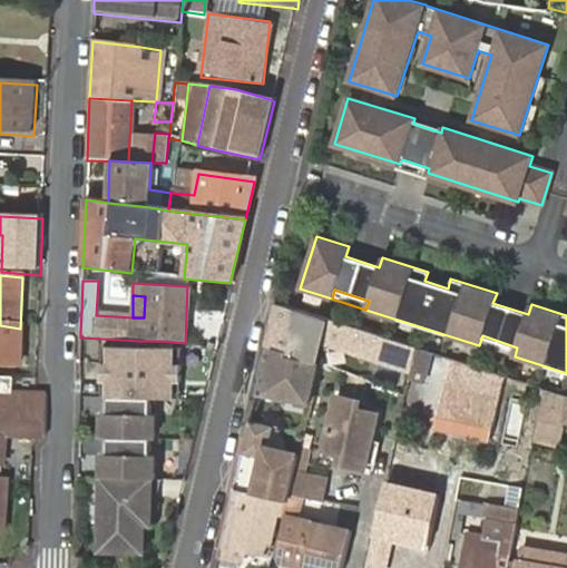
[(413,349),(273,306),(271,319),(324,331),(322,343),(409,370),(413,349)]
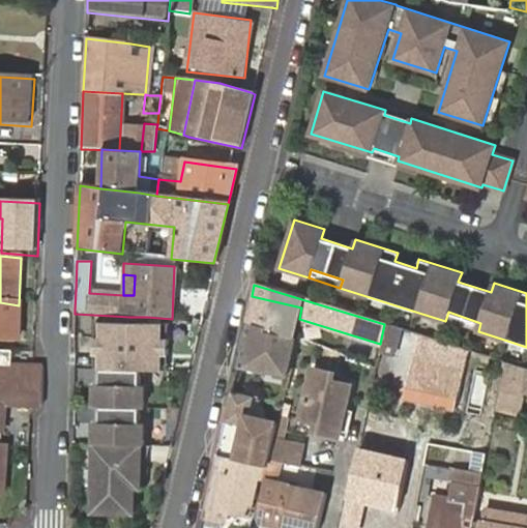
[(301,308),(252,296),(245,324),(266,328),(265,331),(294,338),(299,319),(301,308)]
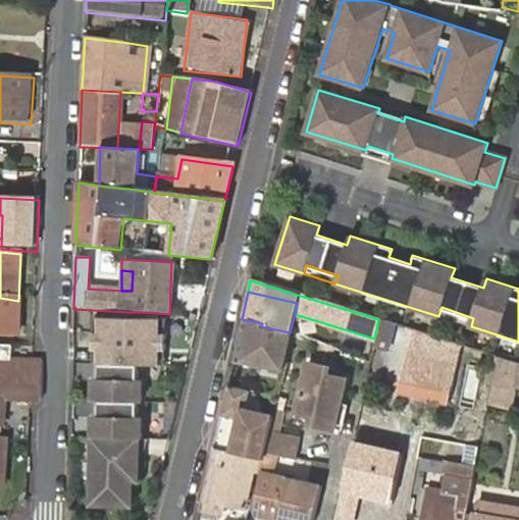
[(0,334),(16,335),(18,301),(0,298),(0,334)]
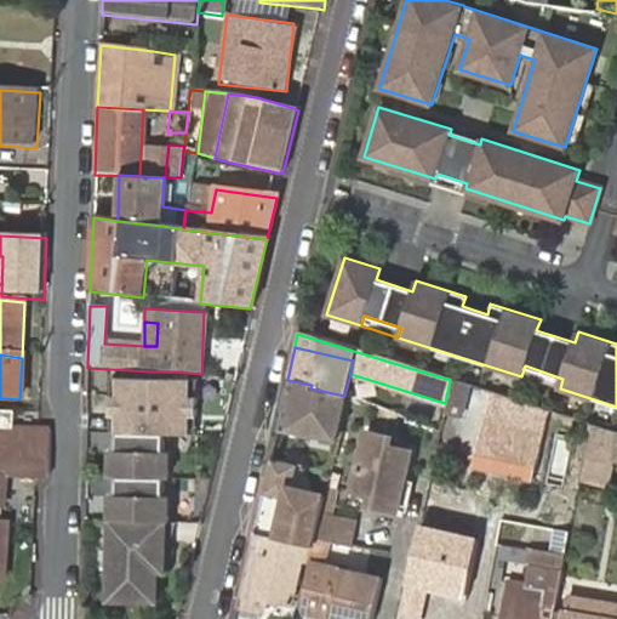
[(563,379),(525,365),(521,376),(560,388),(563,379)]
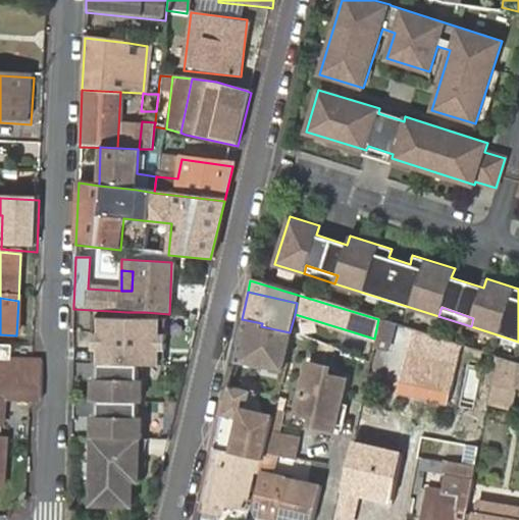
[(111,311),(110,319),(127,318),(127,312),(111,311)]
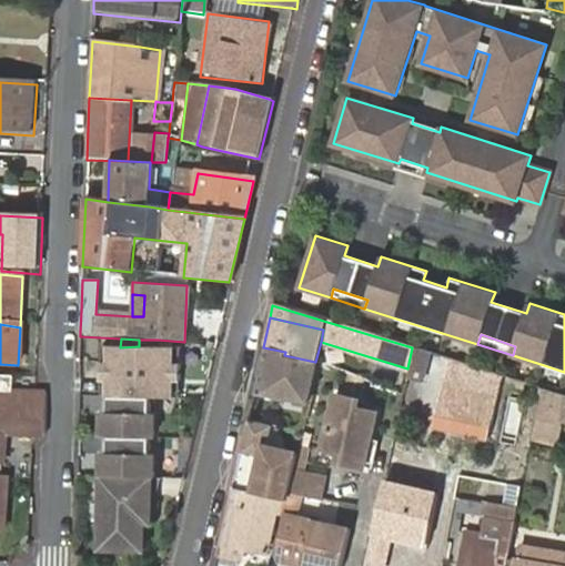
[(106,381),(106,397),(135,397),(139,397),(172,397),(172,382),(178,382),(178,365),(172,364),(172,347),(158,347),(139,346),(120,347),(106,346),(107,364),(100,364),(100,382),(106,381)]
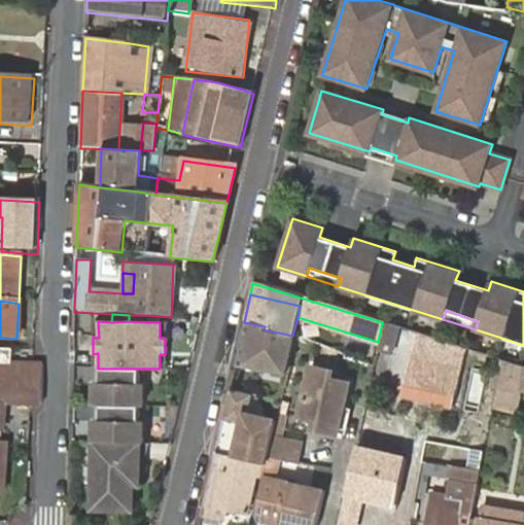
[(287,359),(291,341),(292,336),(264,329),(265,326),(244,322),(233,369),(260,374),(263,369),(284,374),(287,361),(287,359)]
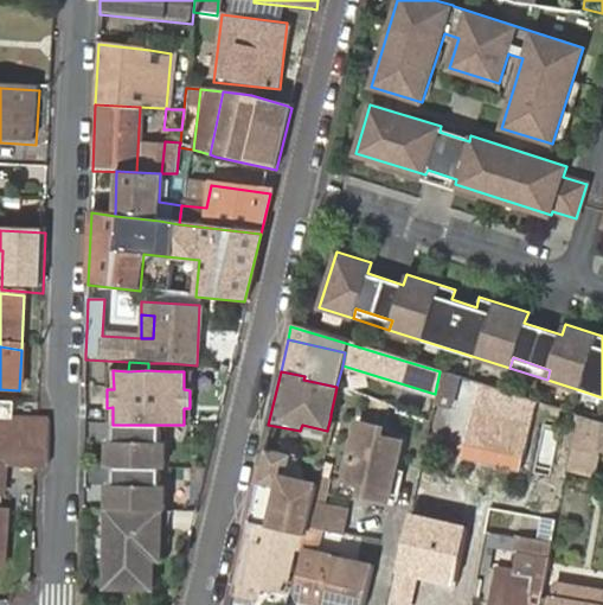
[(449,397),(455,376),(440,371),(435,394),(449,397)]
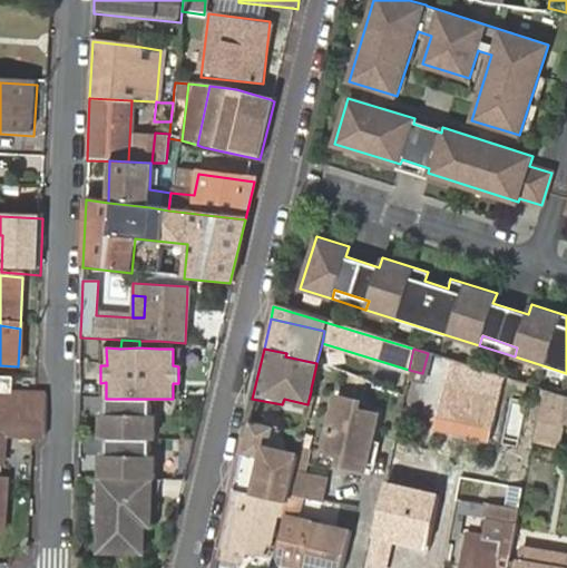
[(489,443),(504,376),(471,366),(466,389),(442,384),(432,430),(489,443)]
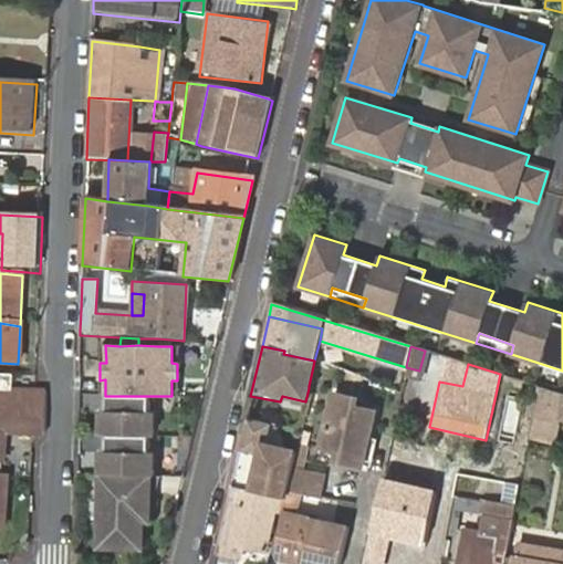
[(13,378),(0,376),(0,462),(3,462),(7,432),(43,435),(44,435),(45,395),(33,395),(12,393),(13,378)]
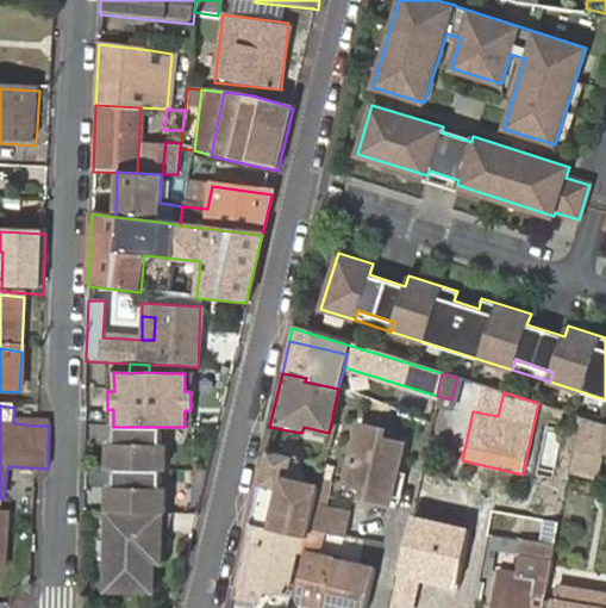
[(595,478),(600,439),(605,423),(575,415),(566,475),(595,478)]
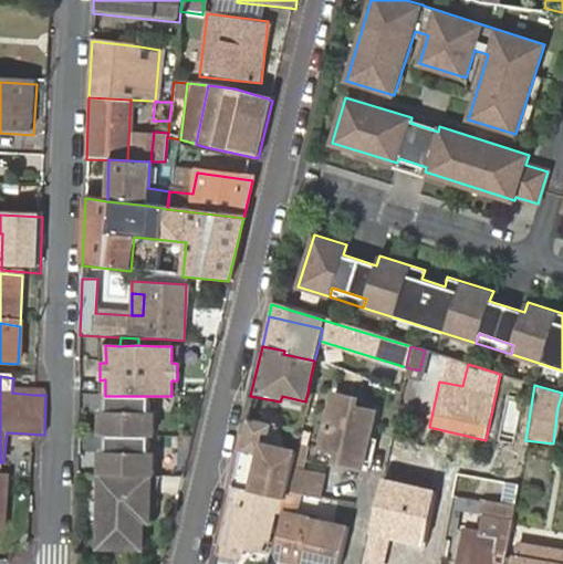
[(355,399),(333,395),(321,449),(337,452),(365,458),(374,413),(353,408),(355,399)]
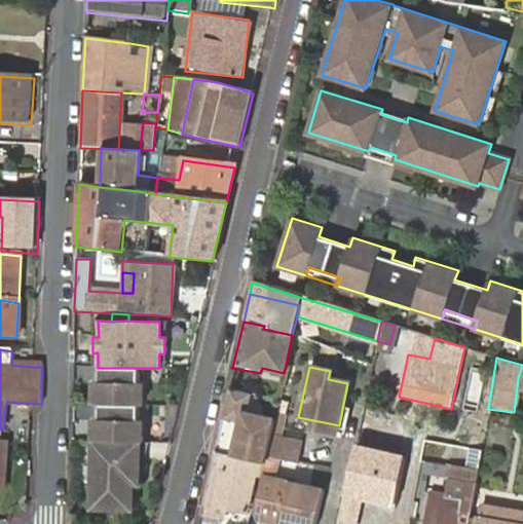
[(98,368),(96,368),(97,383),(92,383),(91,405),(97,405),(124,406),(138,406),(141,406),(141,384),(137,383),(137,368),(128,368),(125,368),(98,368)]
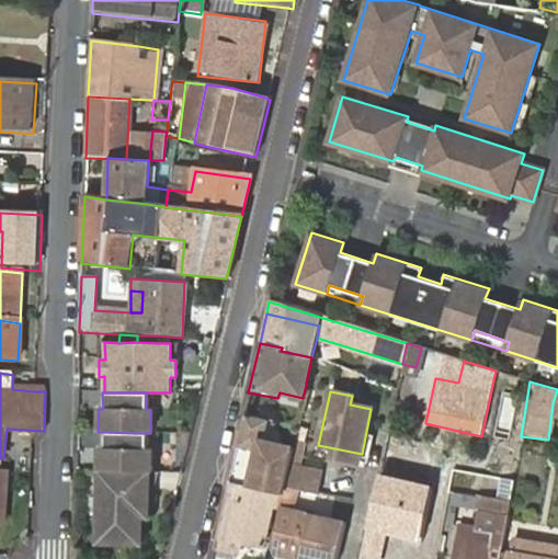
[(150,472),(150,449),(146,449),(147,433),(133,433),(103,432),(102,448),(98,449),(98,471),(150,472)]
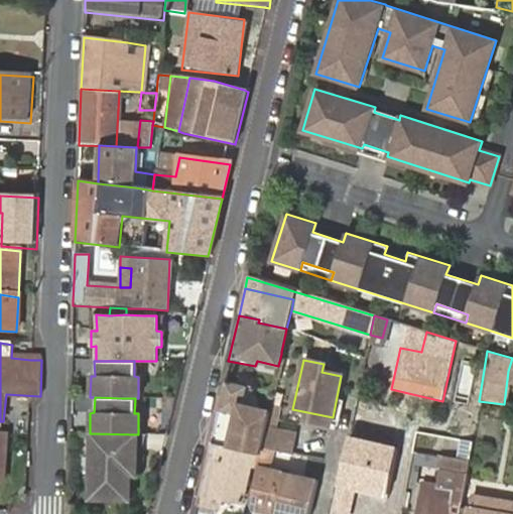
[(236,407),(227,448),(252,454),(258,456),(259,451),(263,430),(267,414),(236,407)]
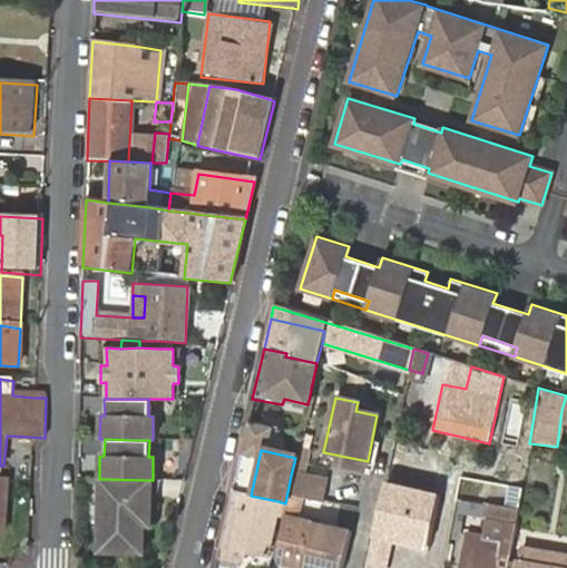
[(365,471),(368,461),(340,456),(338,466),(365,471)]
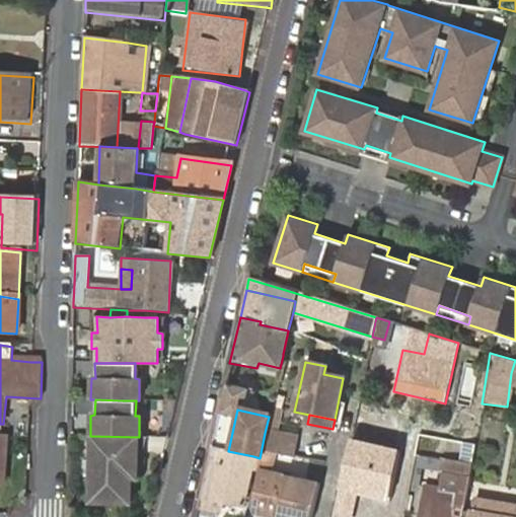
[(292,438),(265,433),(261,453),(273,455),(288,458),(292,438)]
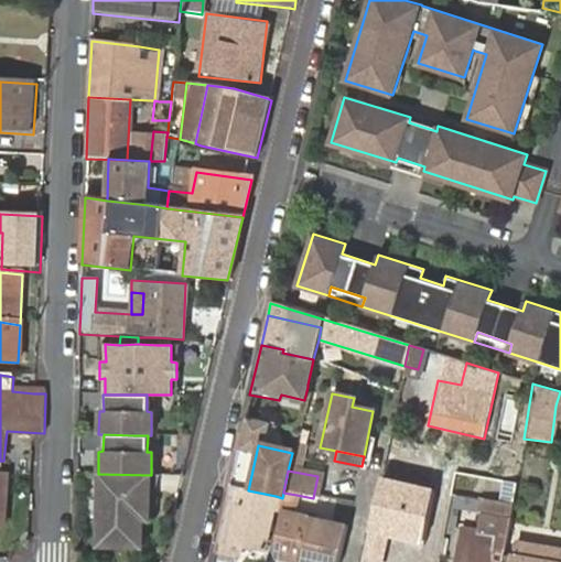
[(149,476),(99,475),(98,519),(100,520),(100,540),(118,541),(118,548),(140,549),(141,525),(141,521),(141,506),(148,507),(149,476)]
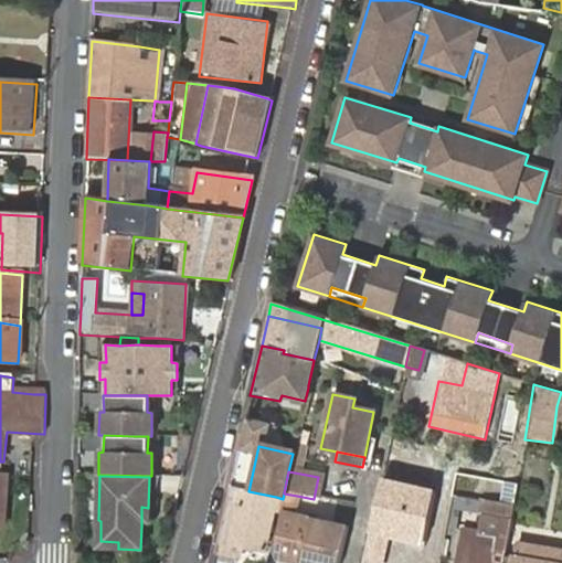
[(504,562),(511,524),(517,487),(504,485),(500,503),(480,501),(479,512),(486,514),(483,533),(463,530),(456,562),(504,562)]
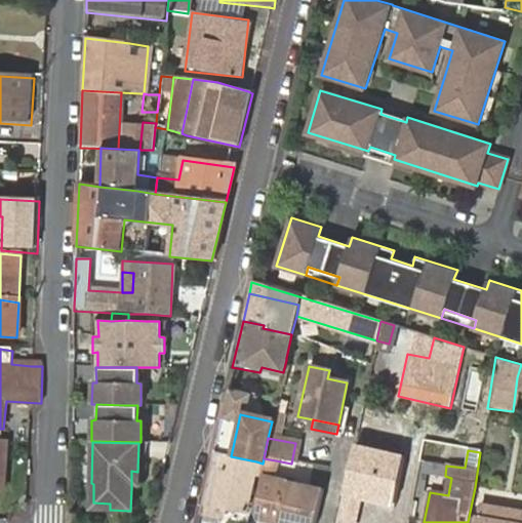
[(256,461),(212,453),(202,503),(225,508),(246,512),(253,476),(259,478),(263,464),(256,461)]
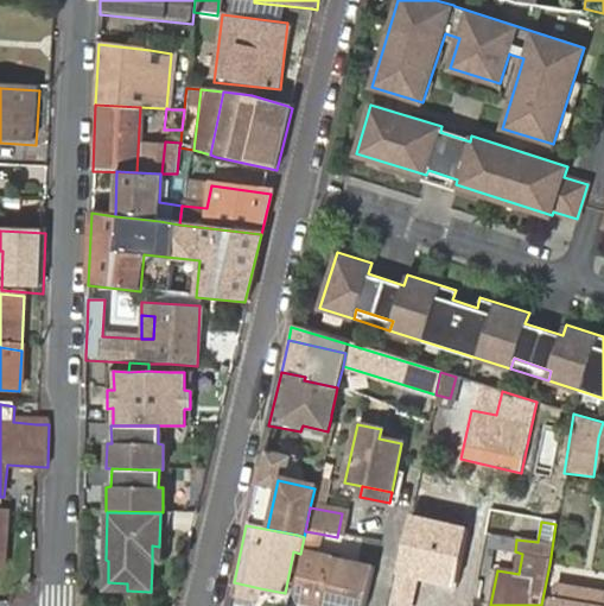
[(304,537),(300,554),(315,556),(319,534),(305,531),(304,537)]
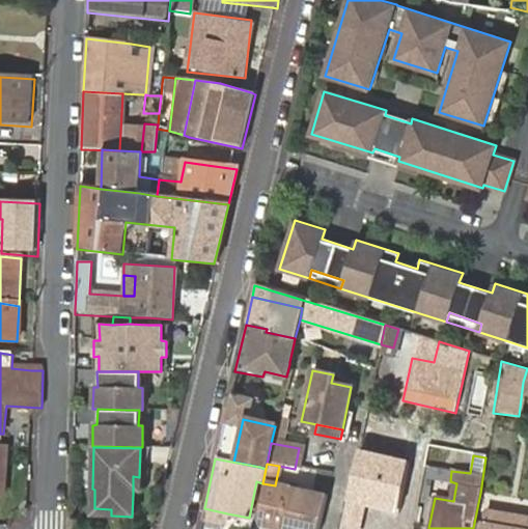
[(317,528),(326,497),(275,485),(262,483),(254,519),(259,521),(297,528),(317,528)]
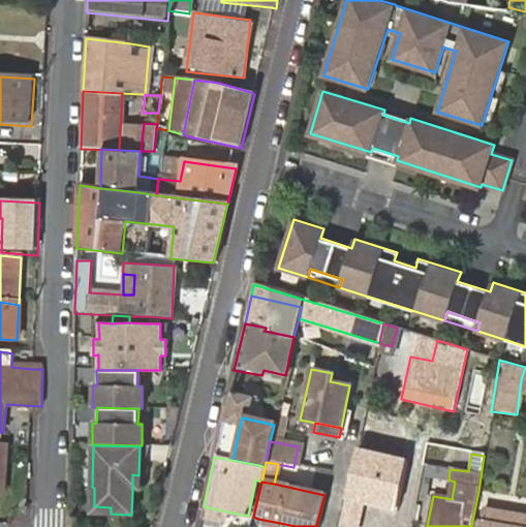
[(226,512),(204,506),(200,519),(223,523),(226,512)]
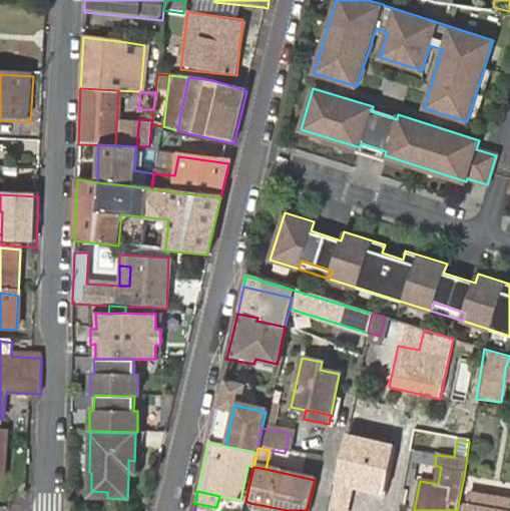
[(509,510),(509,505),(468,499),(465,510),(509,510)]
